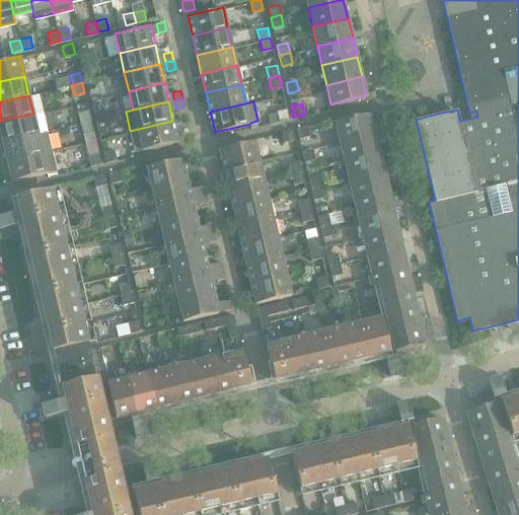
[(286,106),(276,109),(279,120),(289,118),(286,106)]
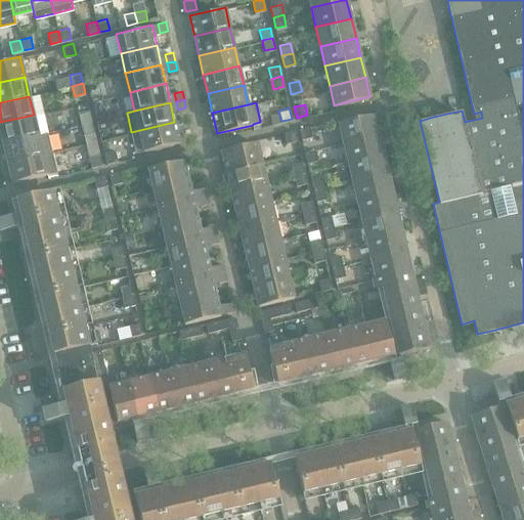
[(89,111),(78,113),(81,124),(91,121),(89,111)]
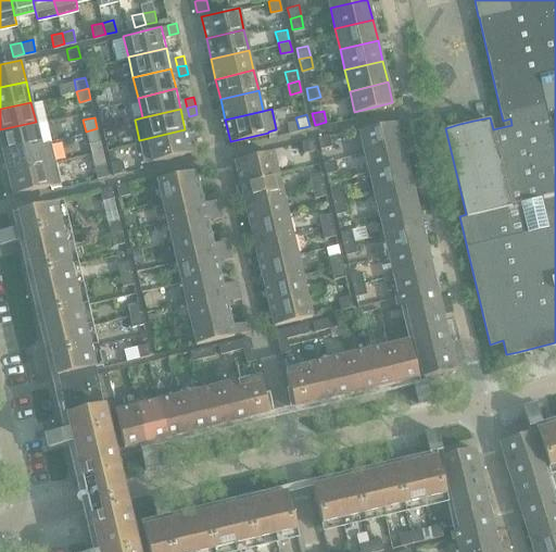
[(400,302),(408,339),(285,368),(293,406),(412,378),(416,396),(408,397),(411,403),(417,402),(430,399),(424,375),(455,367),(437,290),(396,121),(358,129),(399,296),(395,296),(396,300),(396,302),(400,302)]
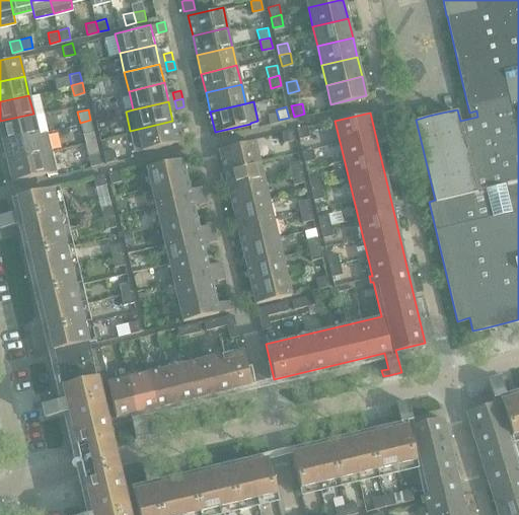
[(33,114),(0,121),(0,130),(3,141),(38,133),(33,114)]
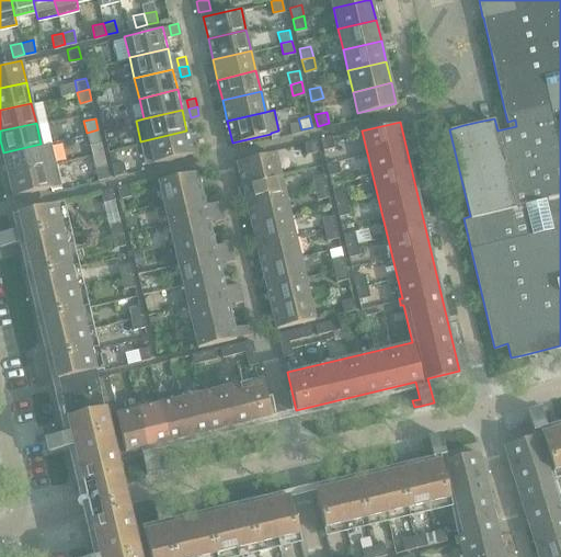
[(98,129),(87,133),(89,144),(101,141),(98,129)]
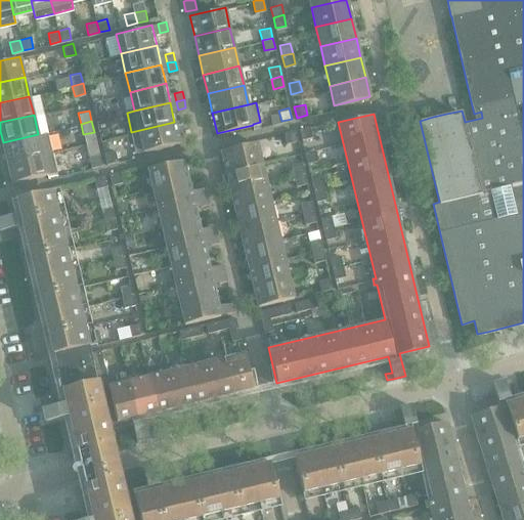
[(174,122),(131,132),(136,153),(179,142),(174,122)]
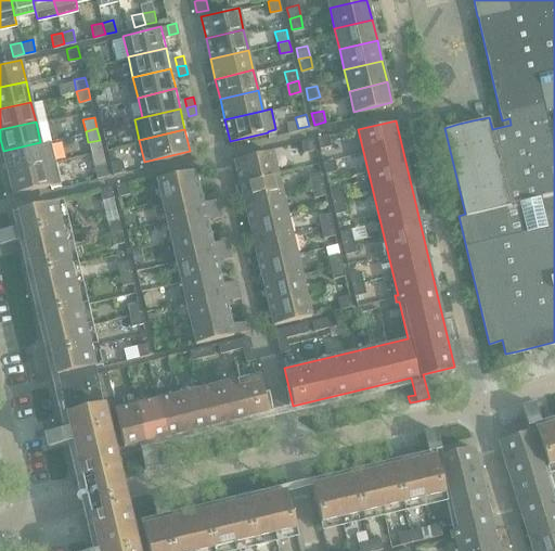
[(328,132),(317,136),(320,146),(331,144),(328,132)]
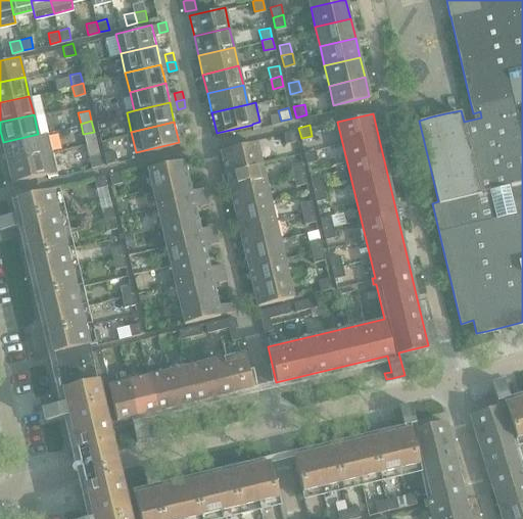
[(293,129),(283,131),(285,142),(296,139),(293,129)]
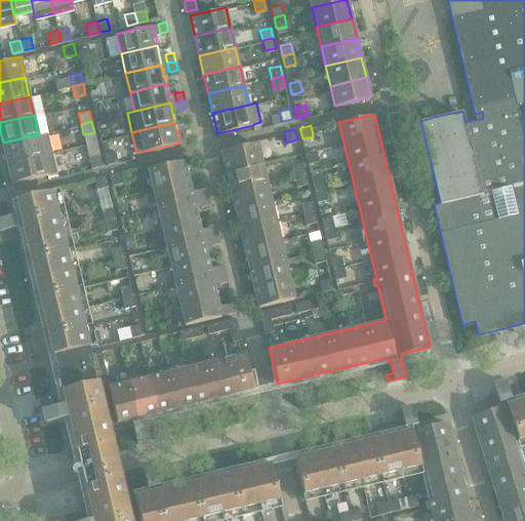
[(38,134),(3,143),(7,162),(52,151),(47,132),(38,134)]
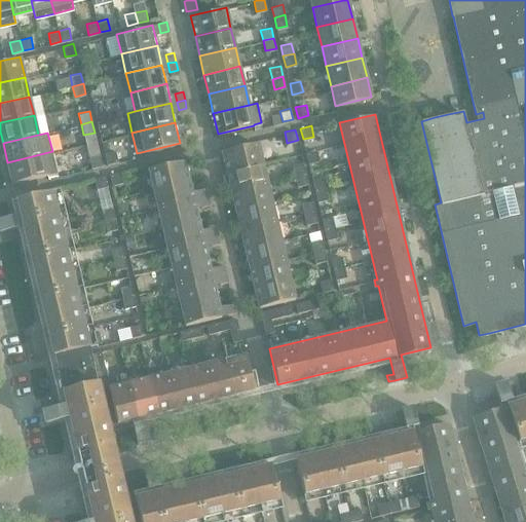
[(222,150),(227,170),(262,161),(258,142),(222,150)]
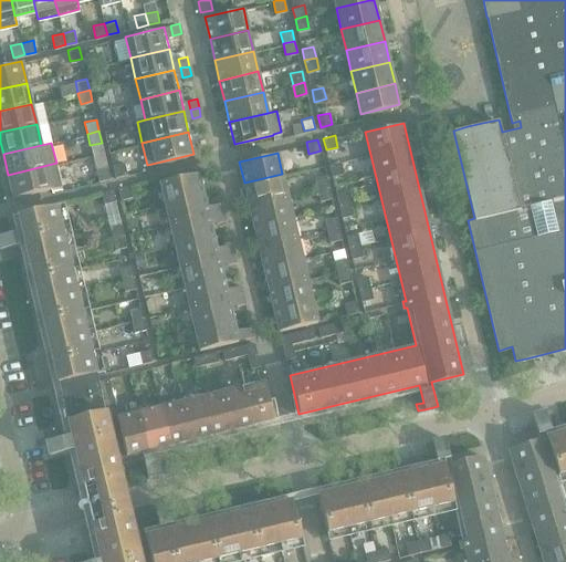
[(341,160),(329,164),(332,175),(344,173),(341,160)]
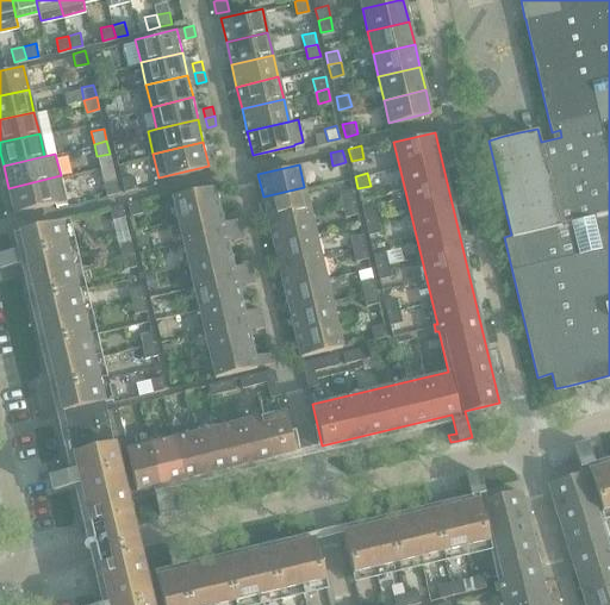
[(134,174),(122,176),(124,189),(137,186),(134,174)]
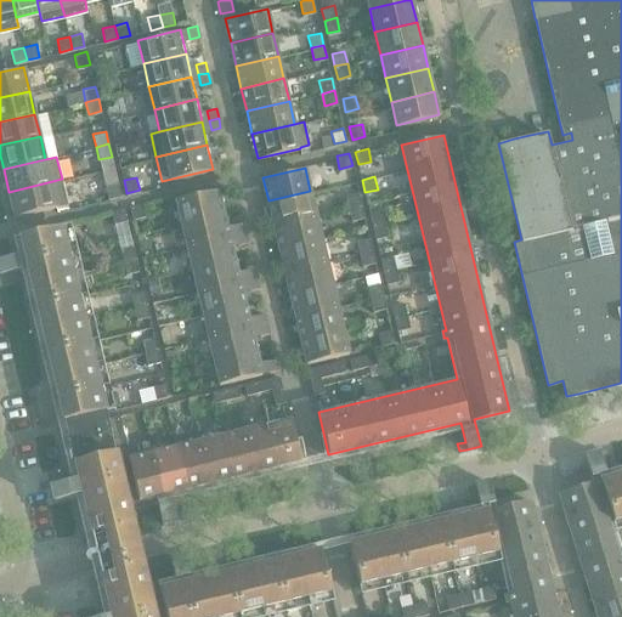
[(62,179),(9,192),(15,216),(67,203),(62,179)]
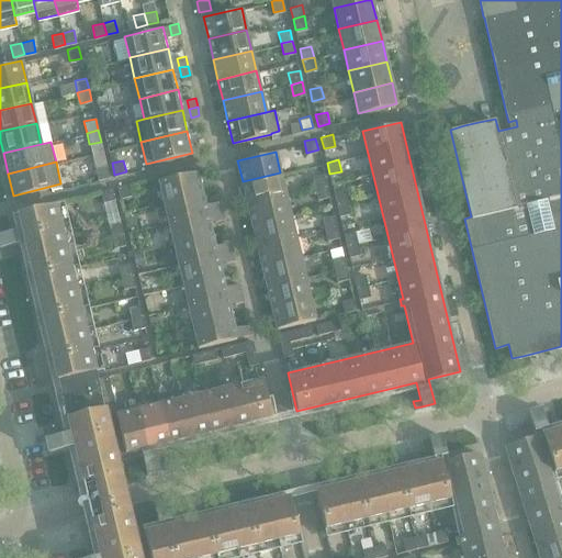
[(107,165),(94,167),(98,179),(109,176),(107,165)]
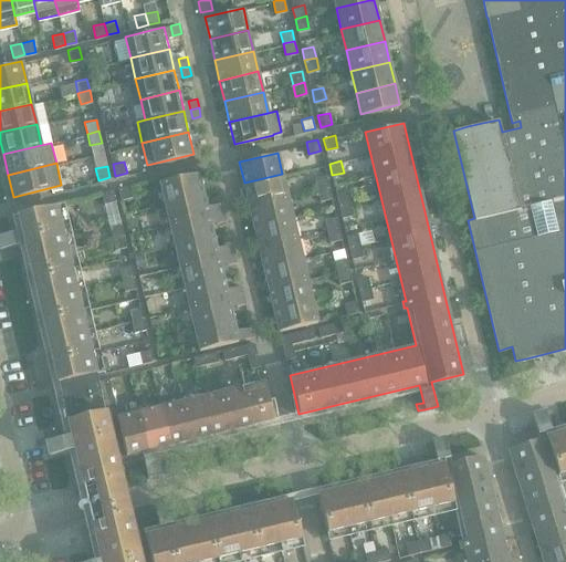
[(198,173),(159,180),(165,203),(203,193),(198,173)]
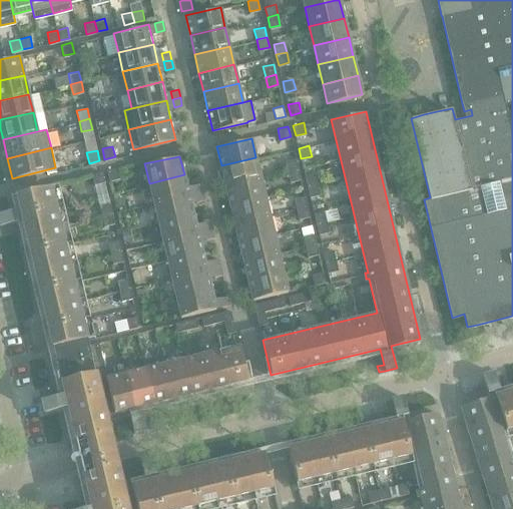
[(255,157),(221,165),(225,184),(261,176),(255,157)]
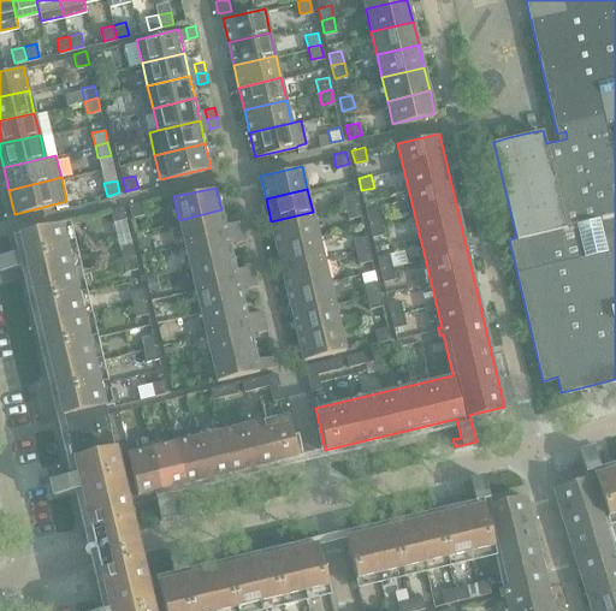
[(355,189),(342,193),(345,205),(357,202),(355,189)]
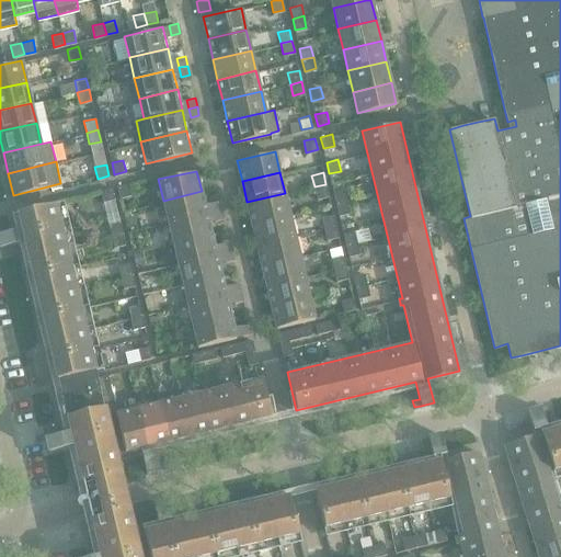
[(128,182),(117,185),(119,196),(132,194),(128,182)]
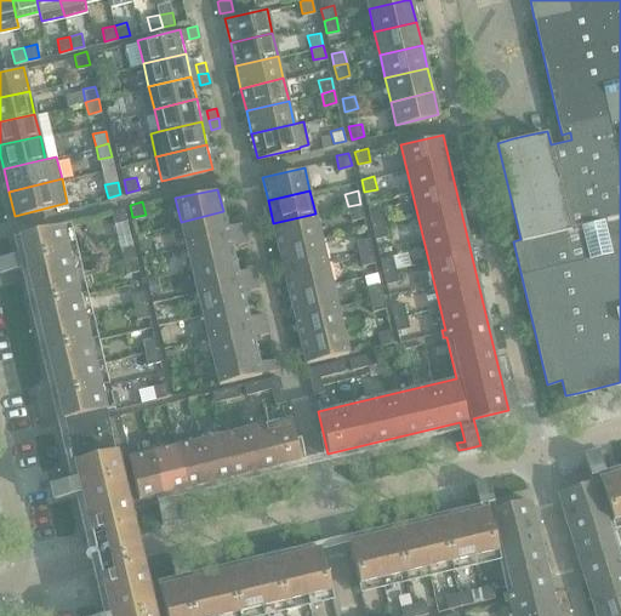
[(360,204),(348,206),(351,218),(364,216),(360,204)]
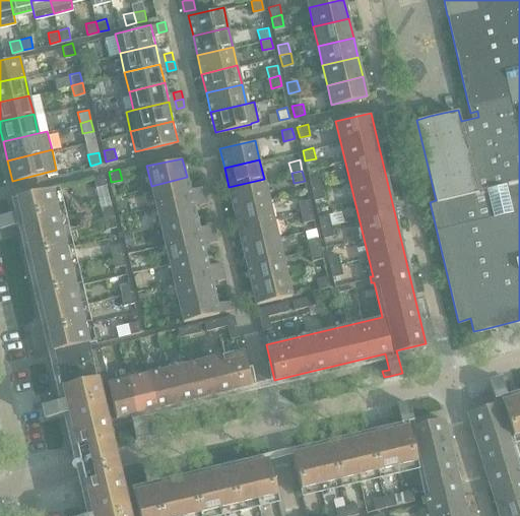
[(104,173),(92,176),(95,186),(106,183),(104,173)]
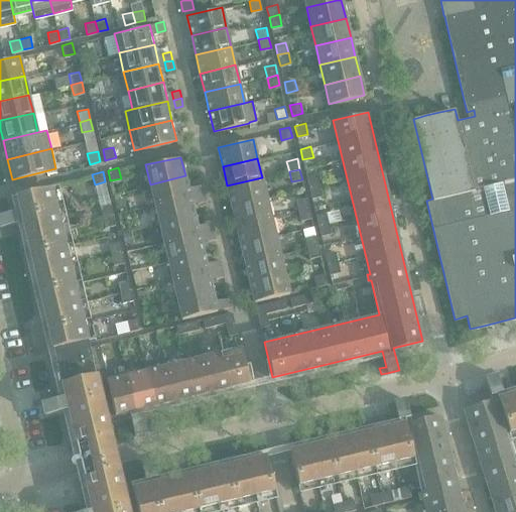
[(306,176),(309,186),(319,184),(317,173),(306,176)]
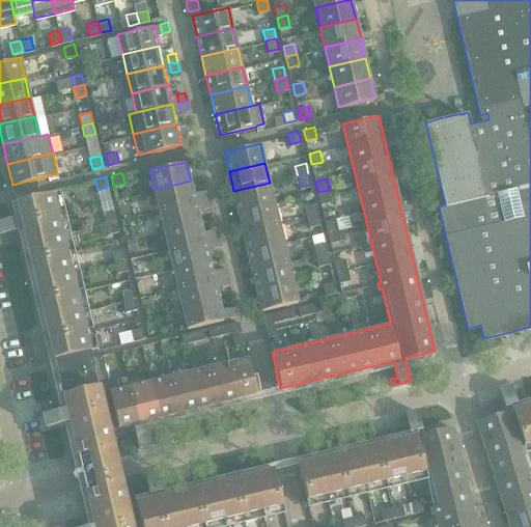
[(155,190),(159,210),(195,200),(191,181),(155,190)]
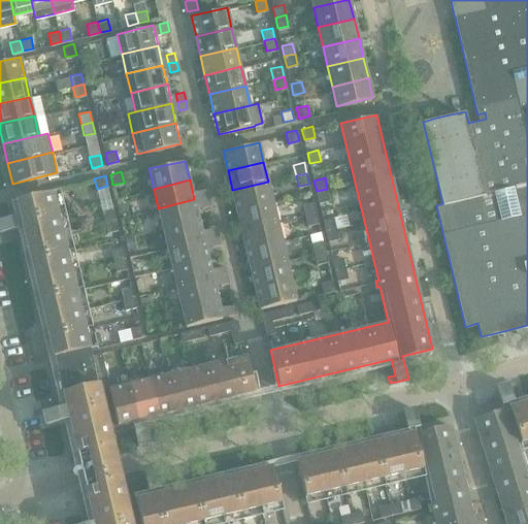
[(268,182),(232,190),(237,209),(272,201),(268,182)]
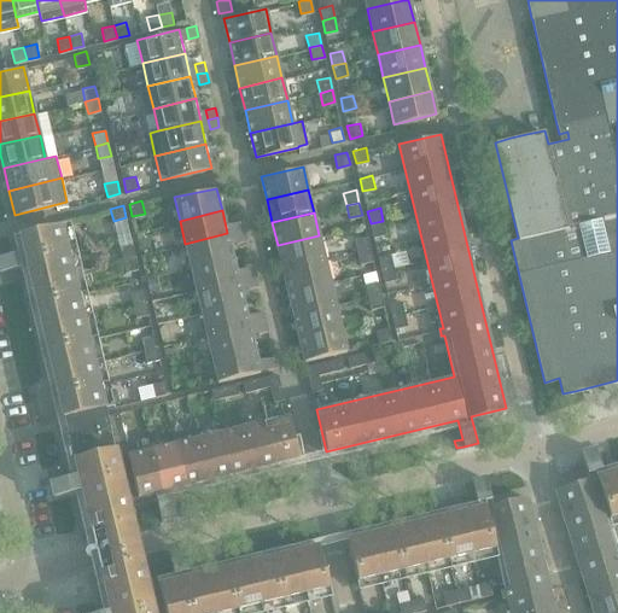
[(242,220),(232,222),(234,232),(244,229),(242,220)]
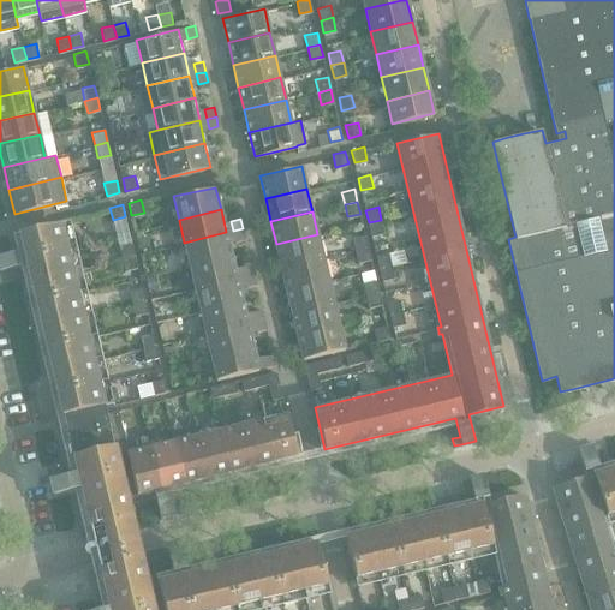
[(381,220),(369,222),(371,234),(383,232),(381,220)]
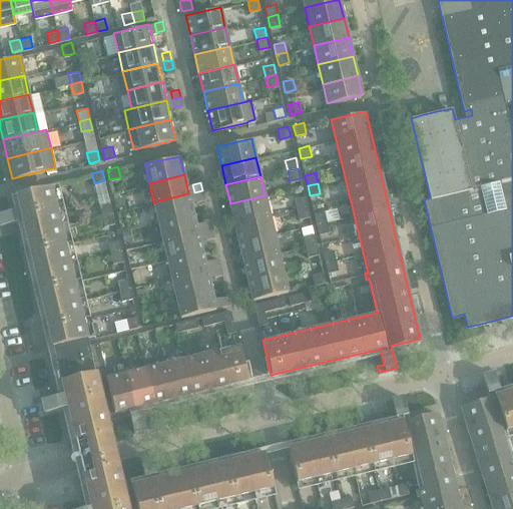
[(180,508),(273,487),(265,453),(157,478),(153,462),(159,461),(157,455),(151,456),(140,458),(145,481),(121,486),(114,454),(104,414),(128,409),(133,431),(145,428),(151,426),(149,420),(143,422),(139,406),(247,380),(238,346),(107,377),(98,342),(89,344),(88,341),(87,338),(86,338),(50,186),(16,194),(19,208),(11,210),(0,212),(0,226),(1,231),(7,230),(6,223),(14,222),(22,220),(52,349),(63,395),(47,399),(45,393),(39,395),(41,402),(44,414),(62,410),(65,424),(74,464),(84,508),(180,508)]
